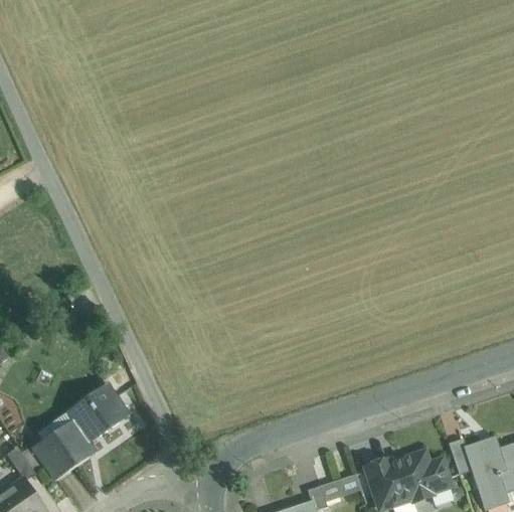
[(71,419),(89,442),(129,413),(107,382),(65,411),(71,419)]
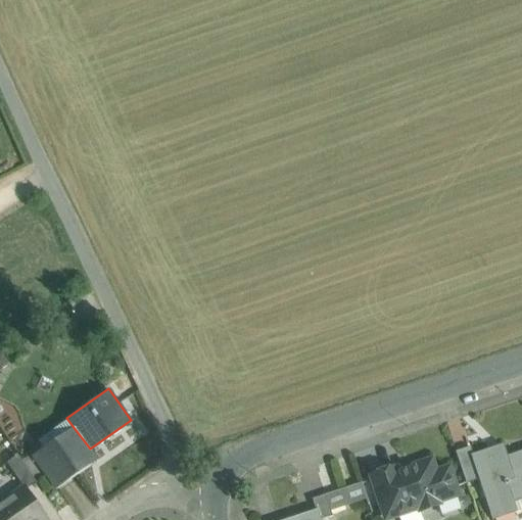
[(90,448),(73,426),(32,455),(54,487),(97,458),(90,448)]
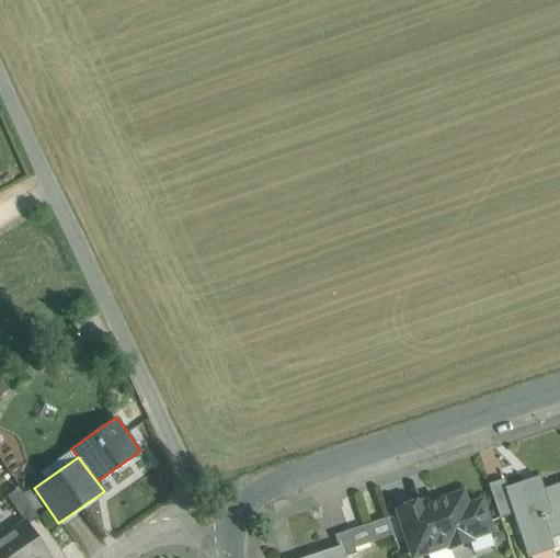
[(507,490),(503,478),(488,482),(499,516),(512,512),(514,511),(507,490)]
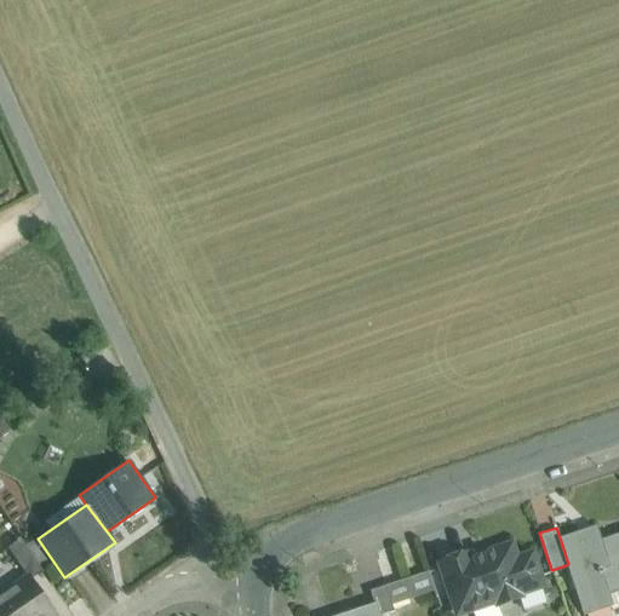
[(618,531),(592,541),(591,536),(579,540),(578,535),(561,541),(568,564),(566,565),(583,614),(618,600),(618,531)]
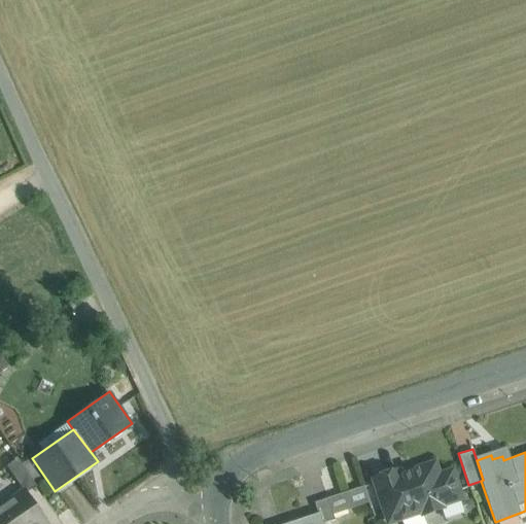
[(35,485),(16,457),(5,465),(24,491),(24,490),(25,492),(35,485)]
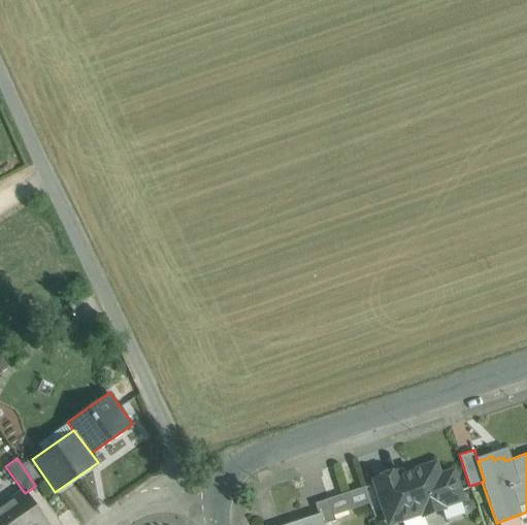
[(434,463),(399,474),(413,513),(423,510),(424,514),(441,507),(440,503),(460,497),(453,476),(447,472),(438,476),(434,463)]
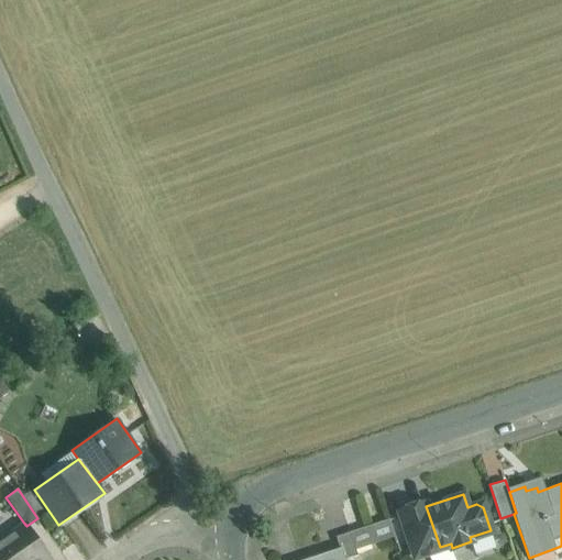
[(426,506),(425,501),(399,509),(415,556),(440,547),(426,506)]
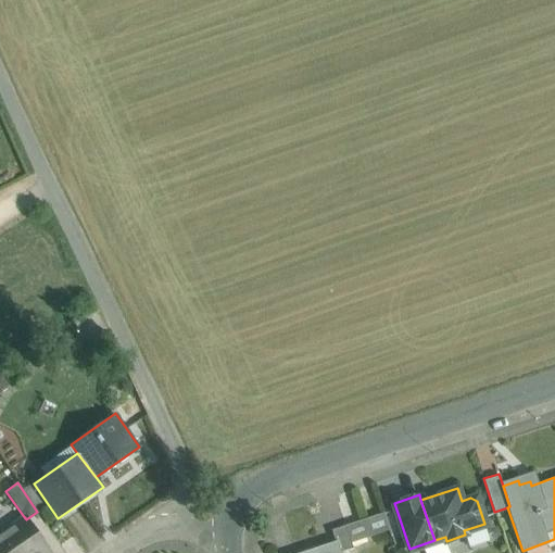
[(383,511),(344,524),(350,539),(387,526),(390,535),(391,533),(383,511)]
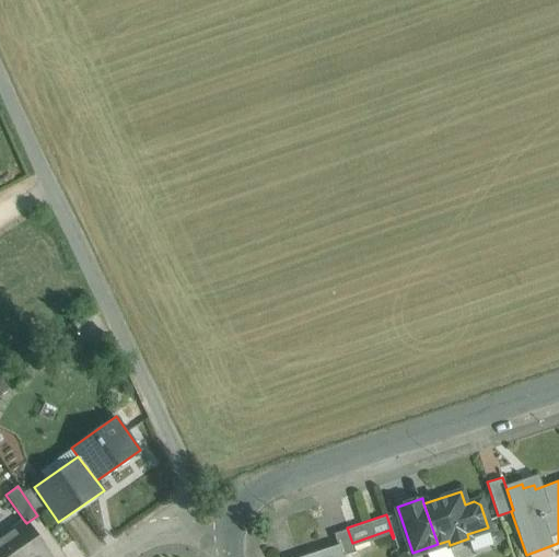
[(25,522),(0,538),(0,556),(48,556),(50,556),(26,523),(25,521),(25,522)]
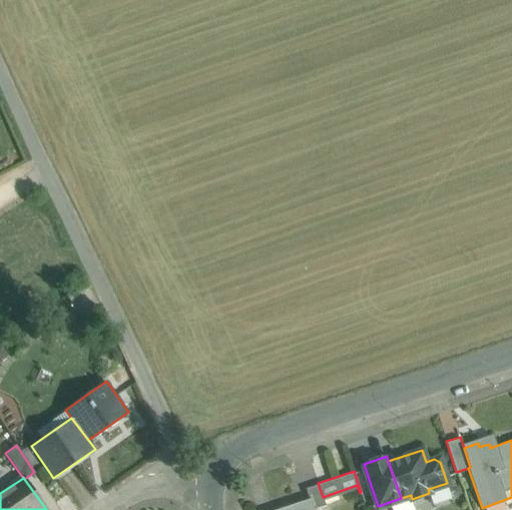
[(318,483),(306,487),(310,499),(314,508),(325,504),(323,497),(318,483)]
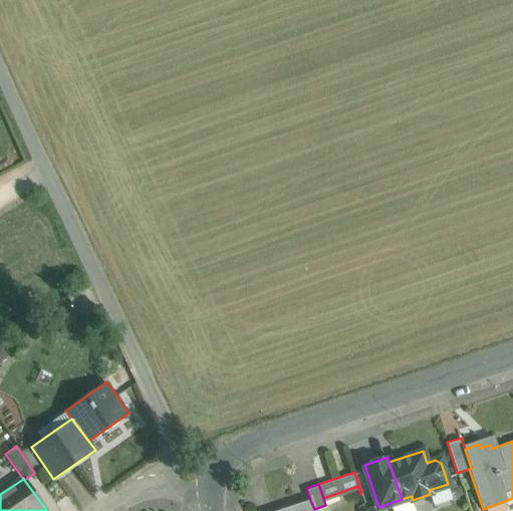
[(314,510),(314,509),(310,500),(276,510),(314,510)]
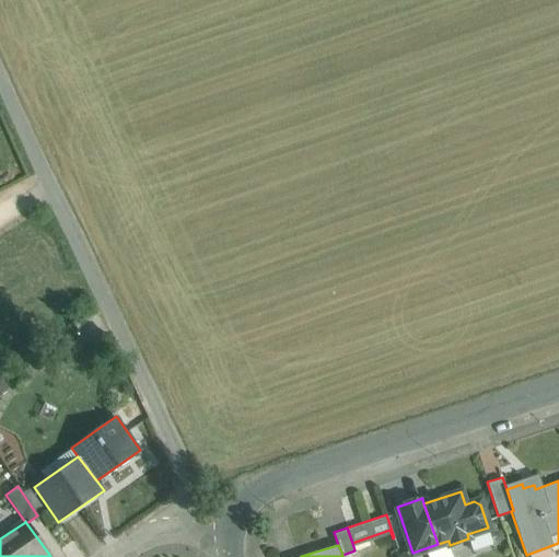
All buildings are outlined.
